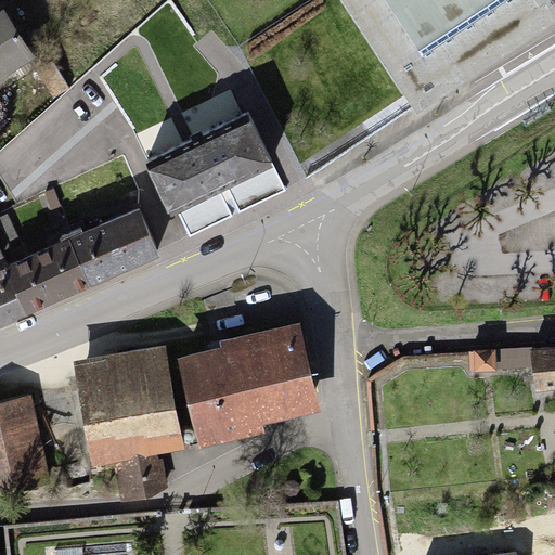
[(554,0),(347,0),(416,105),(554,14),(554,0)]
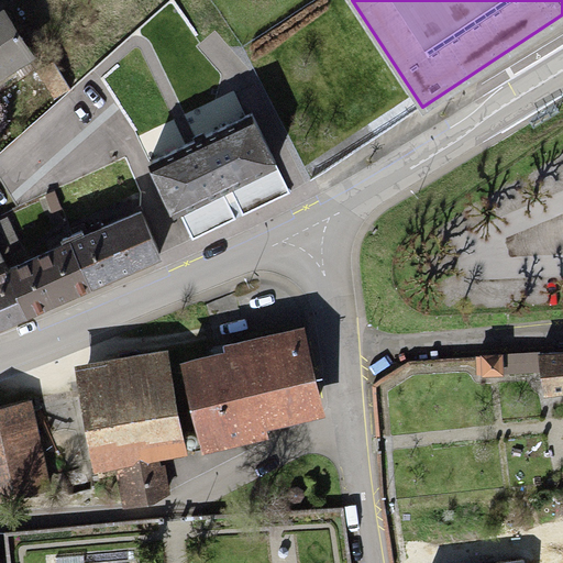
[(3,9),(0,11),(0,83),(17,73),(20,78),(41,65),(3,9)]
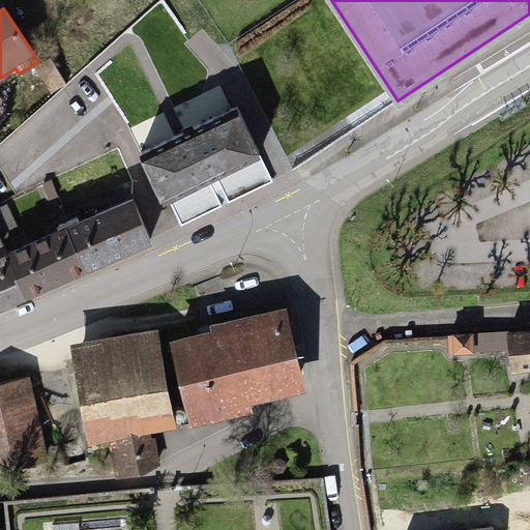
[(50,59),(34,69),(51,93),(66,83),(50,59)]
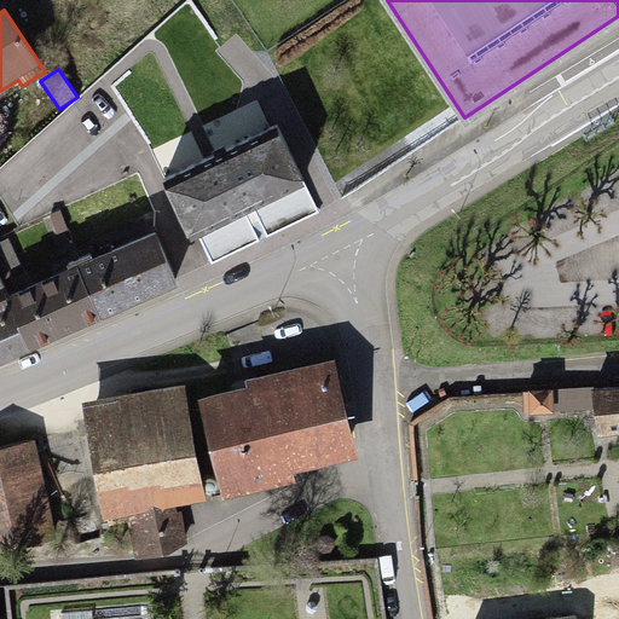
[(277,126),(161,180),(189,238),(198,233),(212,262),(318,213),(277,126)]
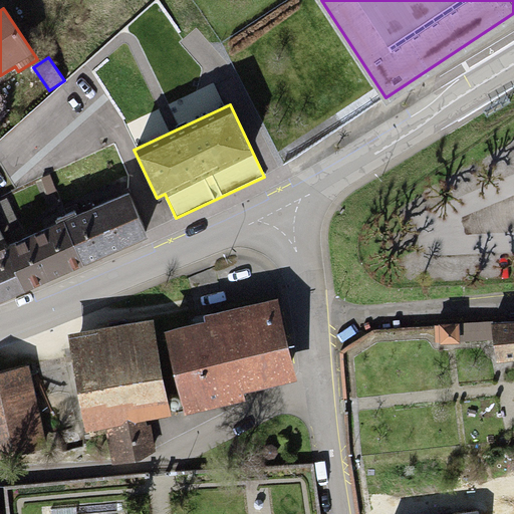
[(50,175),(41,178),(48,201),(58,198),(50,175)]
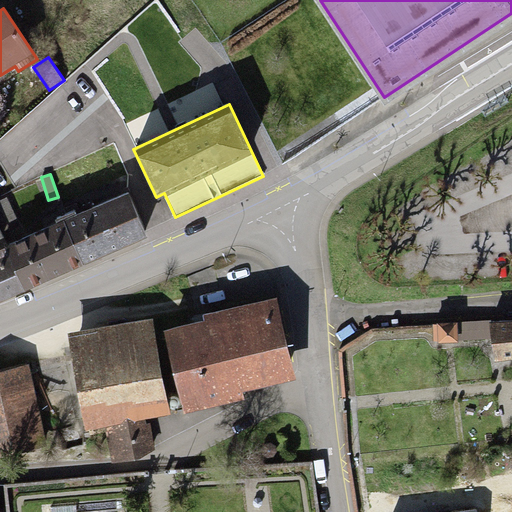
[(74,210),(61,216),(83,267),(149,238),(129,191),(92,207),(90,202),(82,206),(84,211),(76,214),(74,210)]
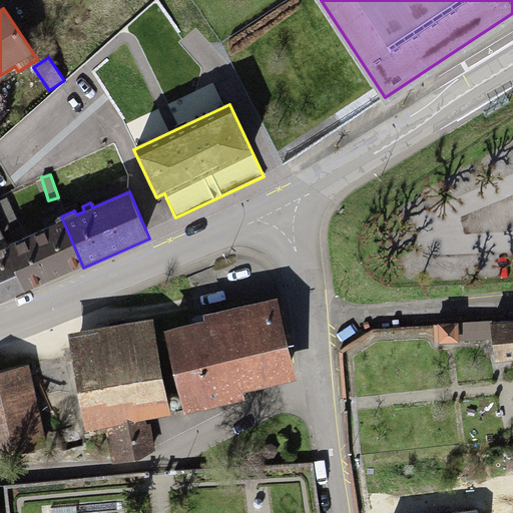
[(0,225),(16,218),(6,197),(0,199),(0,225)]
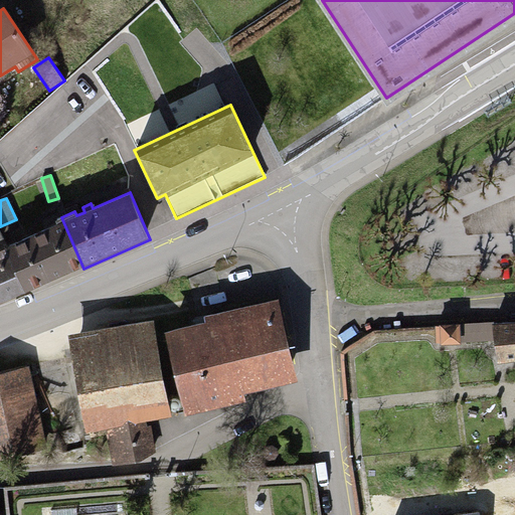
[(2,248),(23,295),(83,269),(61,217),(55,220),(56,224),(2,248)]
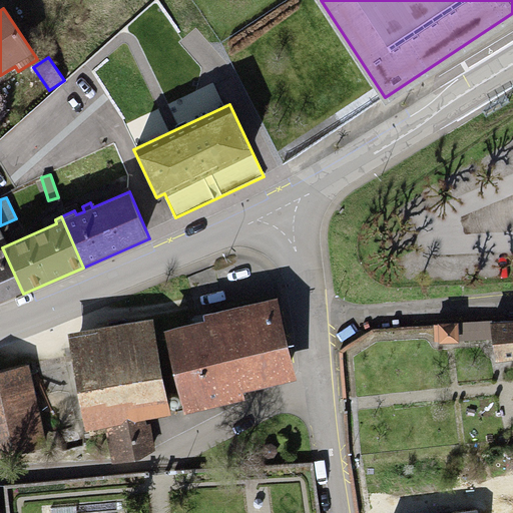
[(0,241),(0,303),(23,294),(2,247),(1,241),(0,241)]
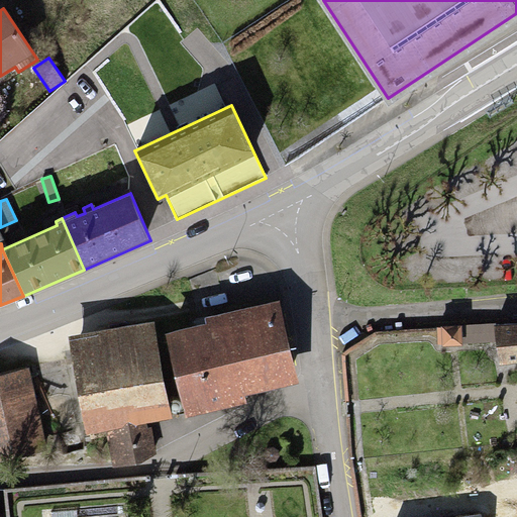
[(206,323),(165,333),(185,418),(247,404),(245,396),(298,384),(279,301),(205,318),(206,323)]
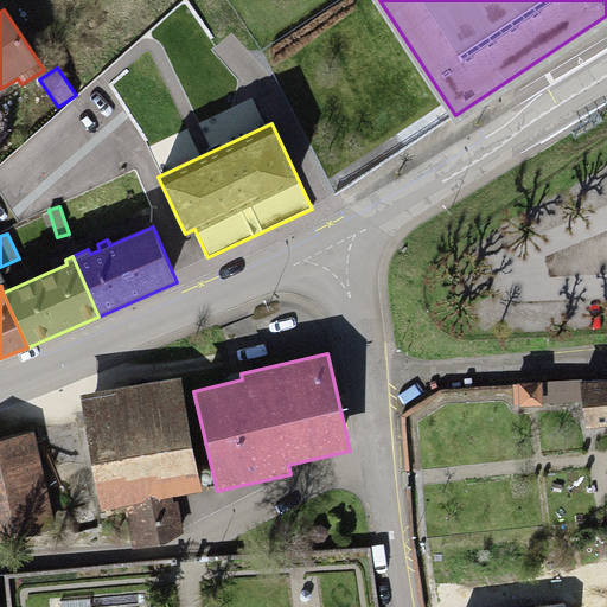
[(181,377),(80,396),(101,510),(126,505),(172,497),(203,492),(181,377)]
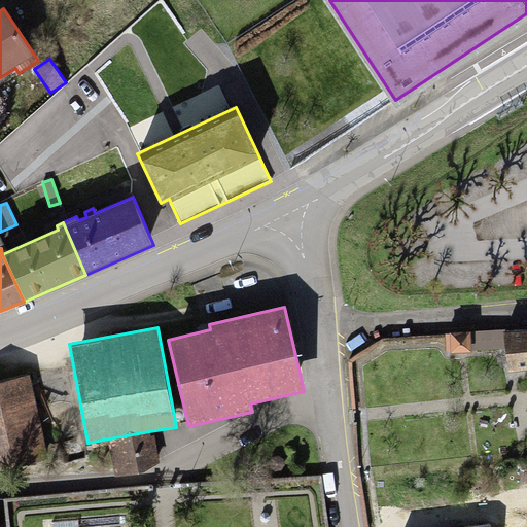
[(508,365),(526,363),(526,330),(468,336),(468,335),(446,335),(447,351),(471,351),(506,347),(508,365)]
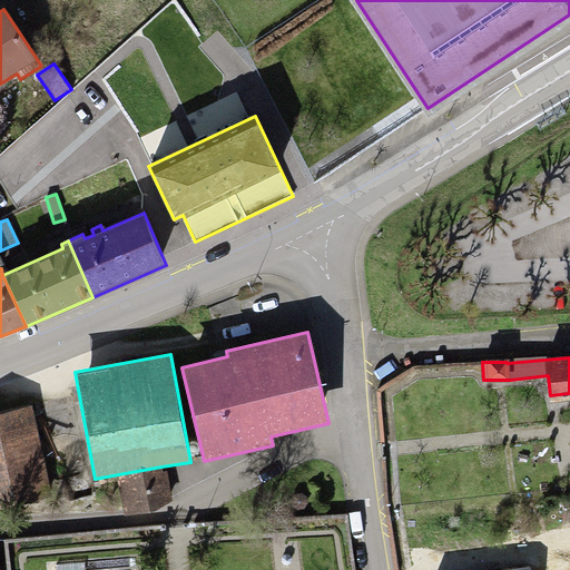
[(31,406),(0,413),(0,508),(51,497),(31,406)]
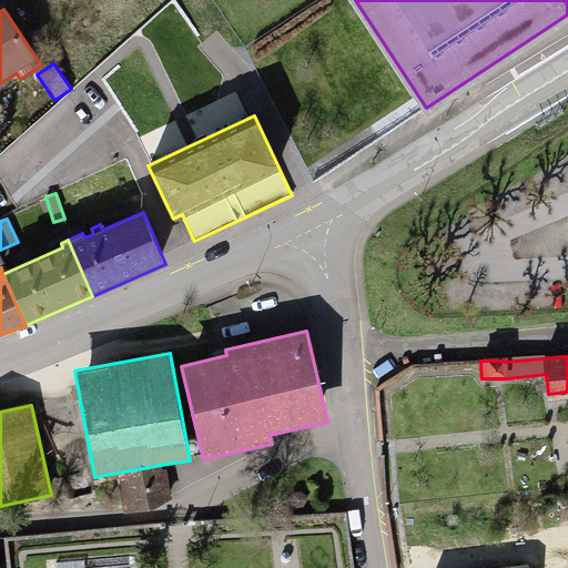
[(195,453),(198,452),(199,448),(199,445),(198,443),(195,442),(192,442),(190,443),(188,445),(188,448),(189,452),(192,453),(195,453)]
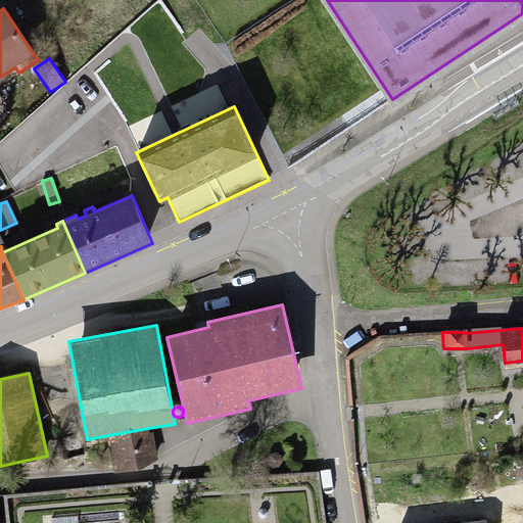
[(148,428),(108,435),(114,469),(158,461),(152,432),(149,433),(148,428)]
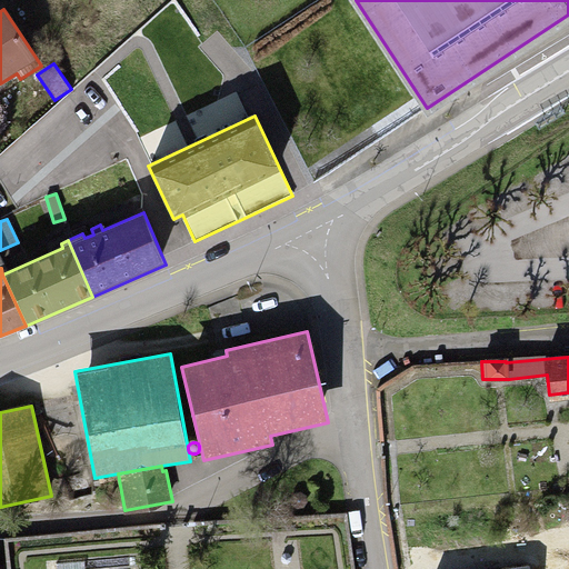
[(290,505),(296,509),(302,508),(307,503),(307,496),(301,492),(295,492),(290,497),(290,505)]
